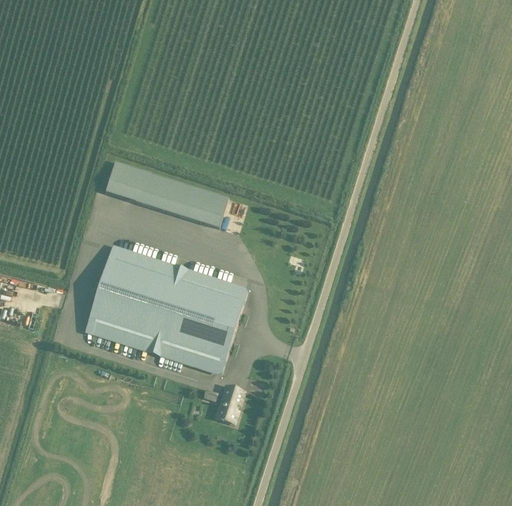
[(103,192),(219,223),(227,191),(111,160),(103,192)]
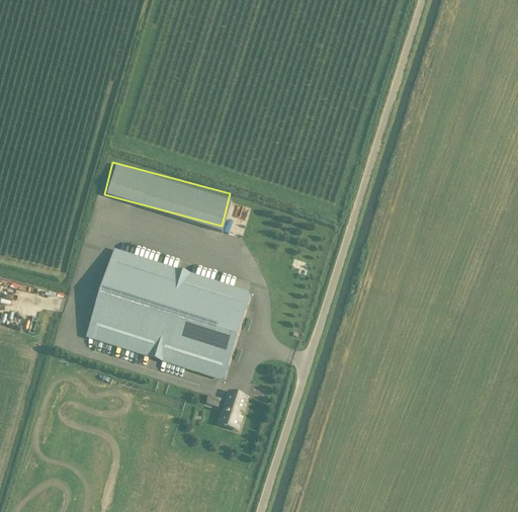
[(225,379),(252,291),(113,247),(85,335),(225,379)]
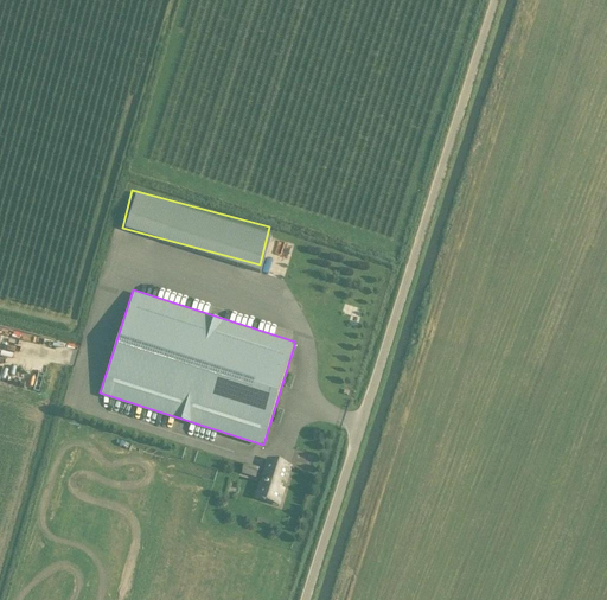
[(183,448),(193,453),(198,445),(187,440),(183,448)]
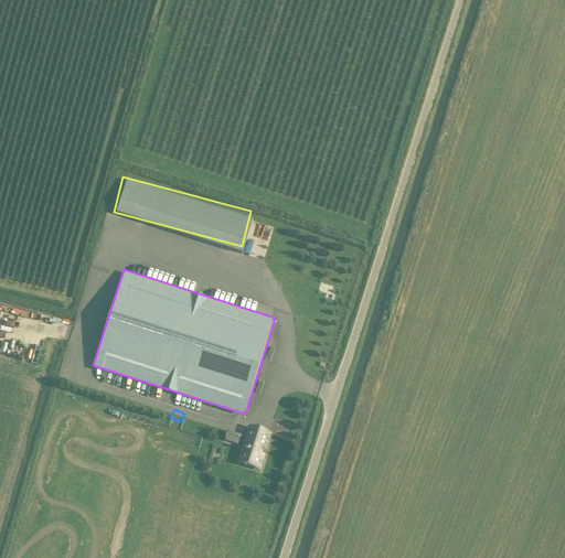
[(292,433),(263,425),(256,447),(272,451),(269,460),(262,458),(256,476),(279,484),(285,465),(280,463),(283,454),(286,454),(292,433)]
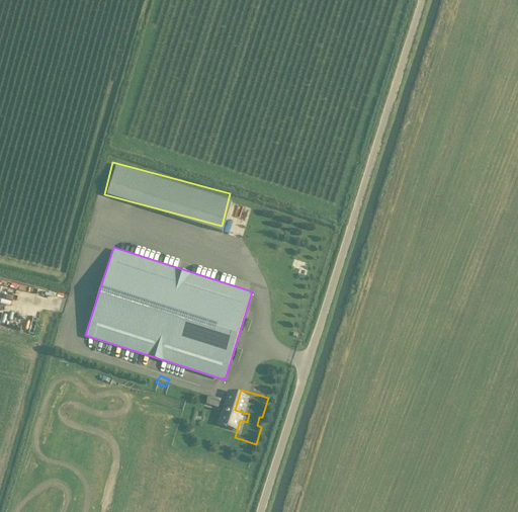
[(182,403),(185,396),(176,393),(174,400),(182,403)]
